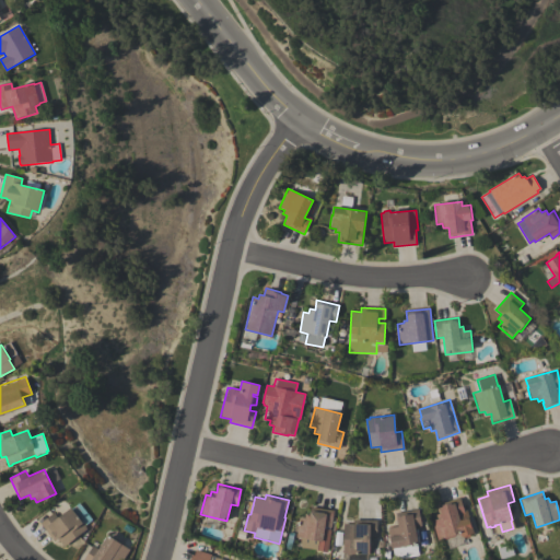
[(461,536),(459,533),(455,535),(455,536),(445,539),(444,538),(438,540),(431,521),(436,518),(435,515),(440,513),(438,504),(459,498),(464,511),(466,510),(474,533),(470,534),(470,536),(466,537),(463,536),(461,536)]
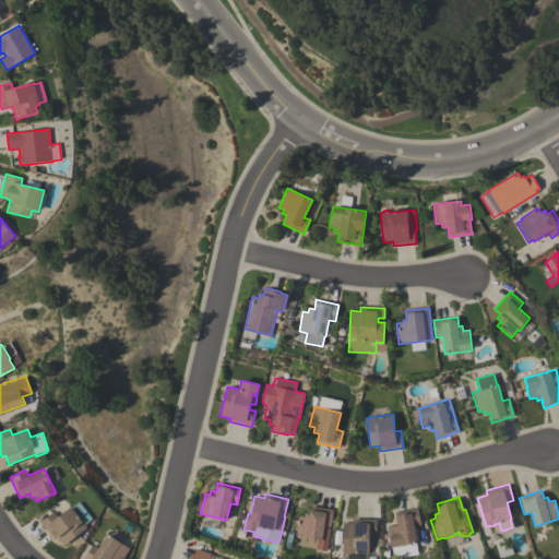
[(295,536),(298,516),(304,518),(304,513),(308,513),(309,506),(333,509),(330,526),(329,526),(329,528),(330,528),(326,551),(316,549),(316,548),(300,546),(299,536),(295,536)]
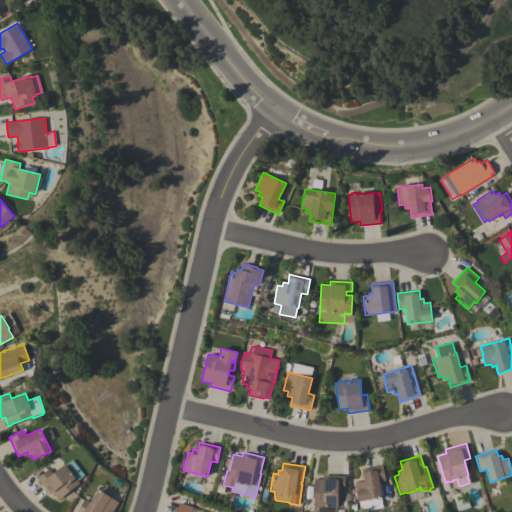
[(36,478),(49,468),(53,473),(65,464),(78,481),(77,481),(79,483),(58,500),(52,492),(49,495),(36,478)]
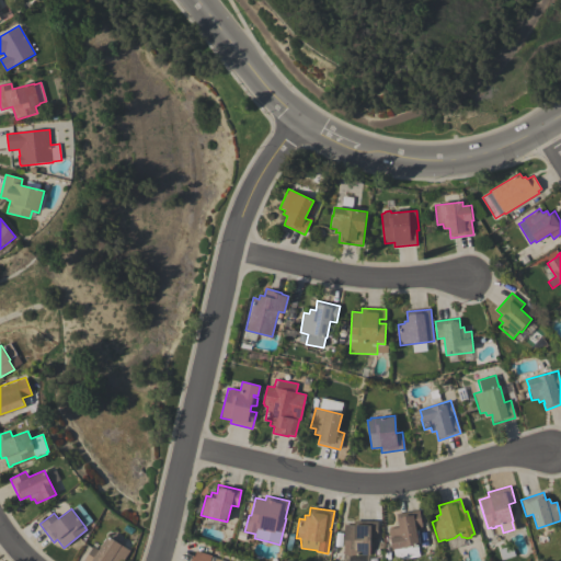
[(419,510),(422,527),(416,528),(416,529),(419,529),(422,542),(416,544),(419,556),(395,560),(392,550),(393,549),(392,541),(390,541),(388,529),(399,527),(396,514),(419,510)]
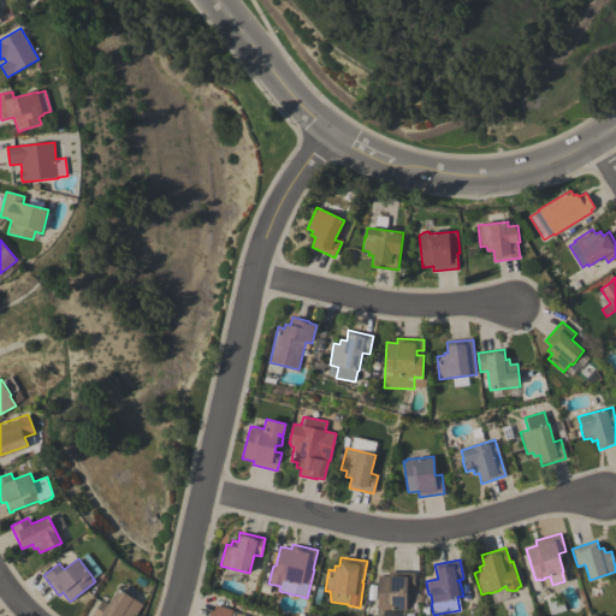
[(414,572),(414,591),(407,591),(407,610),(385,609),(385,611),(377,611),(378,575),(389,575),(389,572),(414,572)]
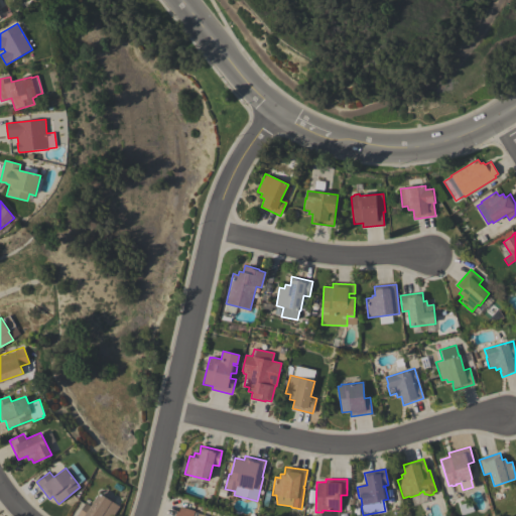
[(77,515),(85,502),(90,505),(99,493),(119,506),(112,515),(77,515)]
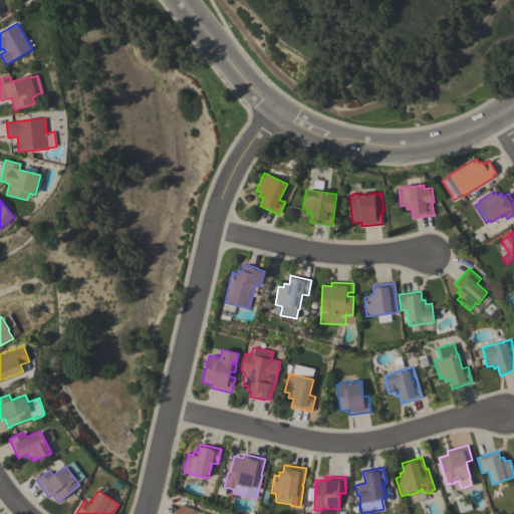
[(174,513),(176,509),(177,509),(179,504),(194,509),(193,510),(207,513),(174,513)]
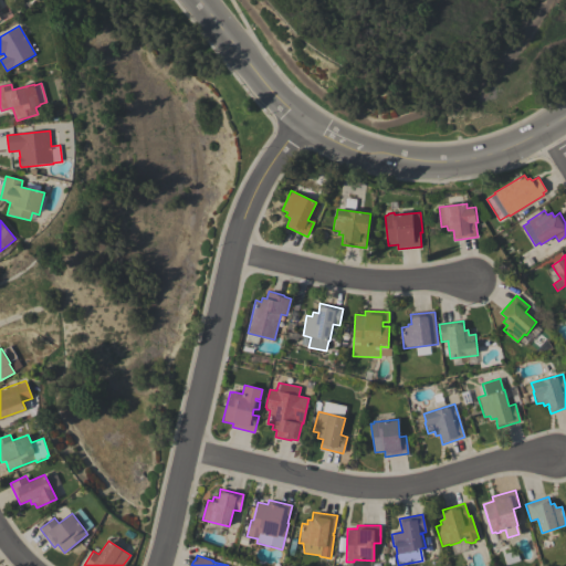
All buildings are outlined.
